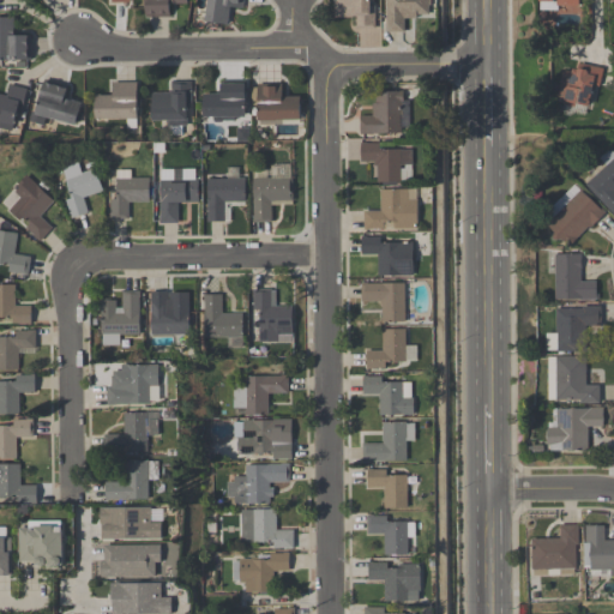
[(187,0),(144,0),(145,18),(172,18),(172,5),(187,5),(187,0)]
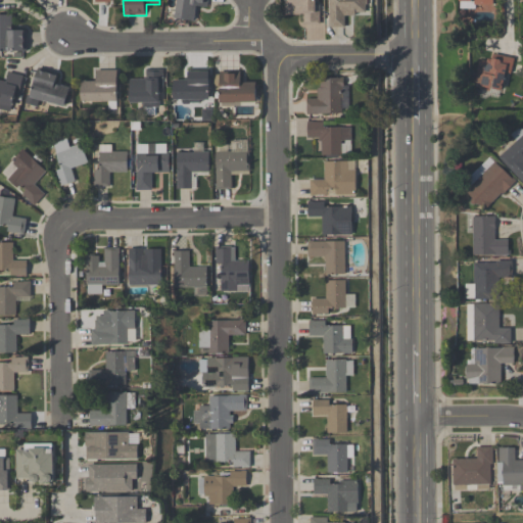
[(175,17),(177,0),(208,0),(207,7),(196,5),(194,19),(175,17)]
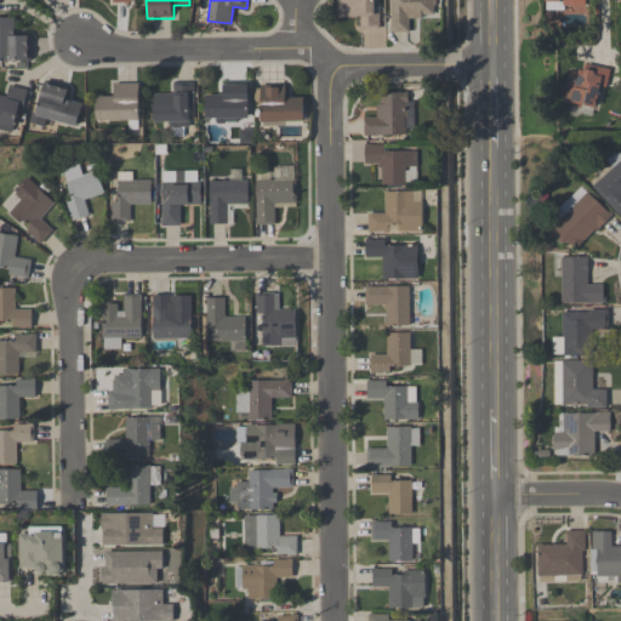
[(380,5),(380,28),(360,28),(360,16),(340,16),(340,0),(376,0),(376,5),(380,5)]
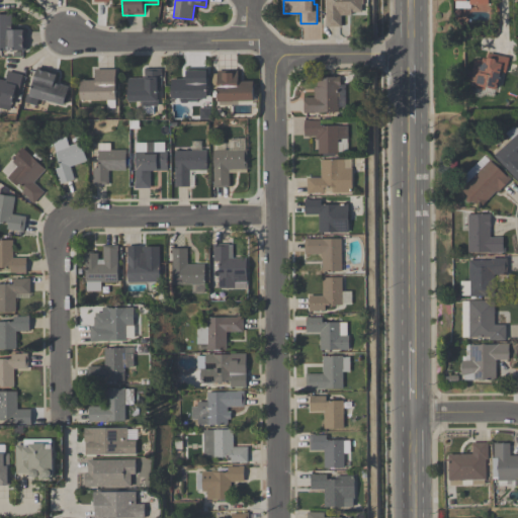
[(362,11),(352,12),(352,15),(342,15),(342,26),(327,26),(326,0),(364,0),(364,4),(362,4),(362,11)]
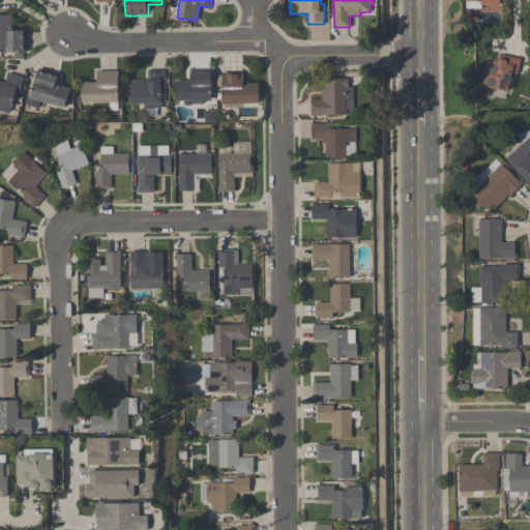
[(464,0),(465,9),(502,9),(502,0),(464,0)]
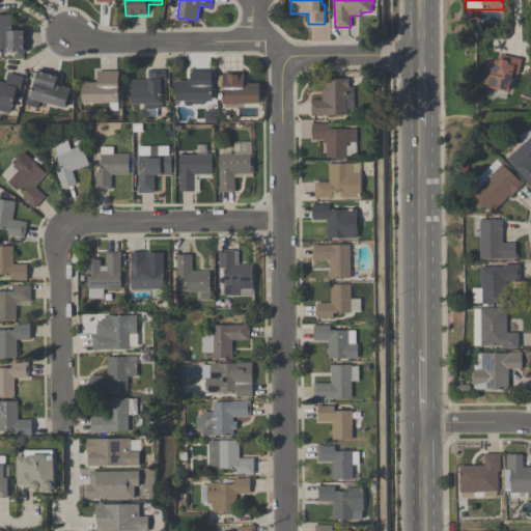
[(27,30),(27,52),(0,52),(0,15),(12,15),(12,30),(27,30)]
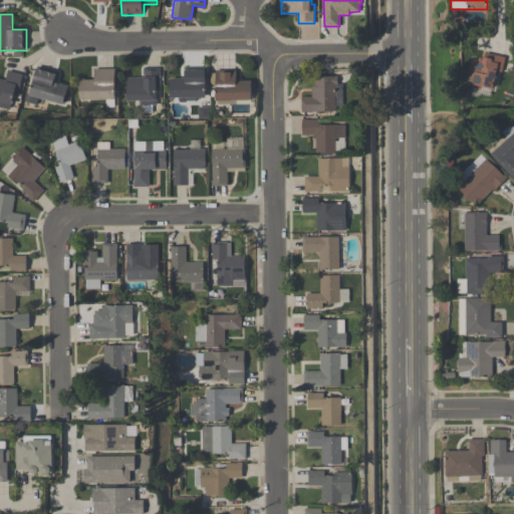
[(467,80),(471,59),(473,59),(473,58),(479,59),(480,56),(484,57),(485,52),(505,56),(502,71),(497,70),(493,88),(482,86),(481,88),(473,86),(474,81),(467,80)]
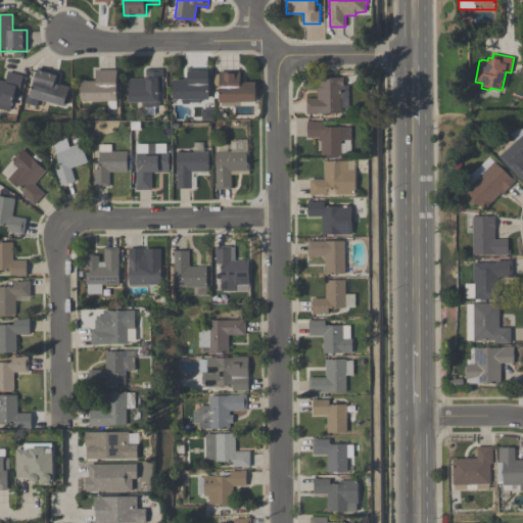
[(58,73),(55,84),(60,85),(70,87),(68,95),(70,96),(68,103),(66,102),(65,106),(44,100),(44,101),(39,100),(37,106),(25,103),(27,95),(30,95),(38,67),(58,73)]
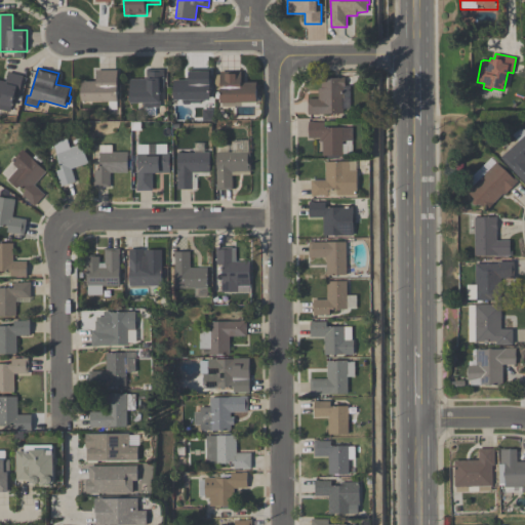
[(163,69),(163,88),(160,88),(160,107),(155,107),(155,115),(142,115),(142,107),(137,107),(137,103),(129,103),(129,79),(147,79),(147,69),(163,69)]
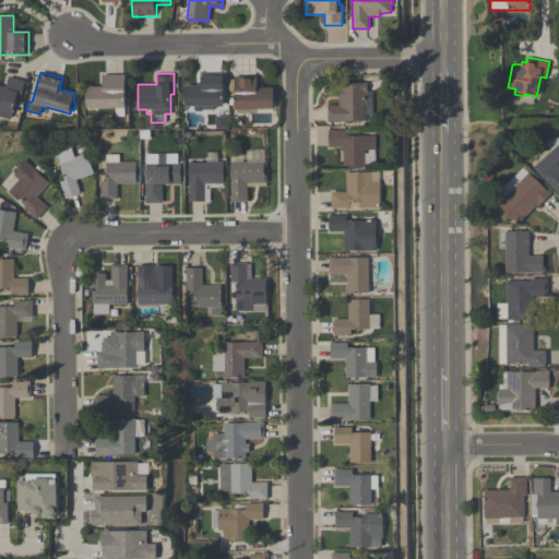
[(86,107),(86,86),(103,86),(103,74),(125,74),(126,117),(116,117),(116,107),(86,107)]
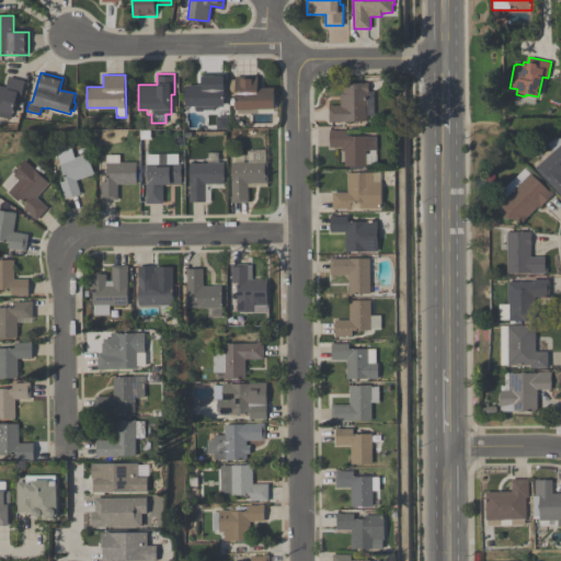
[(225,76),(225,106),(215,106),(215,110),(205,110),(203,112),(196,112),(194,110),(194,106),(185,106),(185,86),(202,86),(202,76),(225,76)]
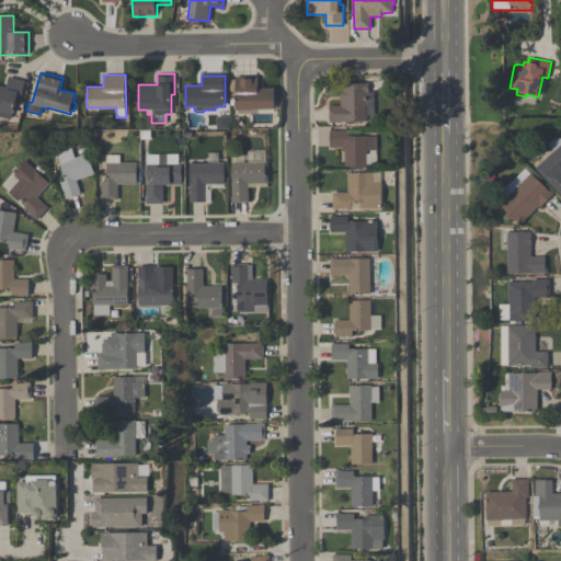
[(275,109),(258,109),(258,113),(238,113),(238,110),(237,110),(236,95),(230,95),(230,80),(236,79),(236,76),(259,76),(259,89),(275,88),(275,109)]
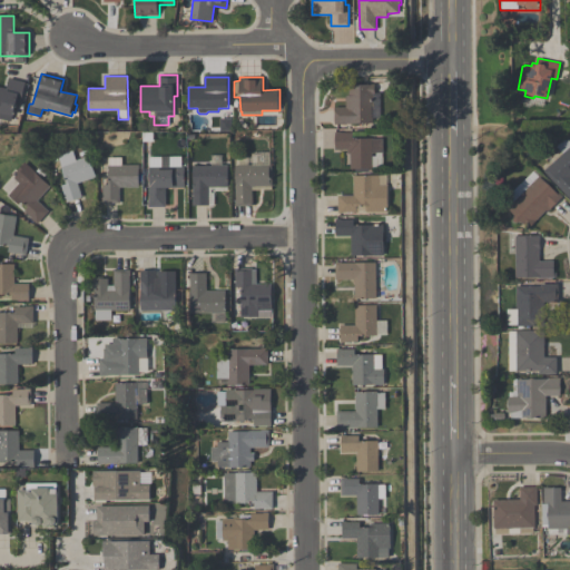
[(0,86),(6,88),(9,78),(26,81),(20,102),(17,101),(13,117),(12,116),(11,121),(0,118),(0,86)]
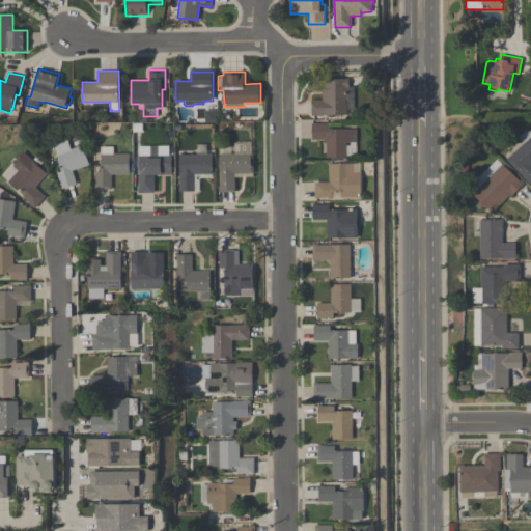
[(311,100),(323,100),(323,88),(326,88),(326,79),(350,78),(350,86),(355,86),(355,109),(347,109),(347,115),(312,115),(311,100)]
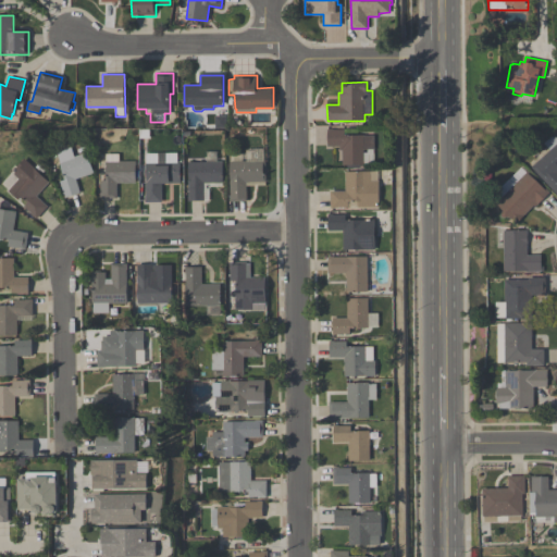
[(345,135),(363,135),(374,135),(375,149),(363,149),(364,164),(344,165),(343,150),(339,150),(339,146),(327,146),(327,130),(333,128),(333,130),(345,130),(345,135)]
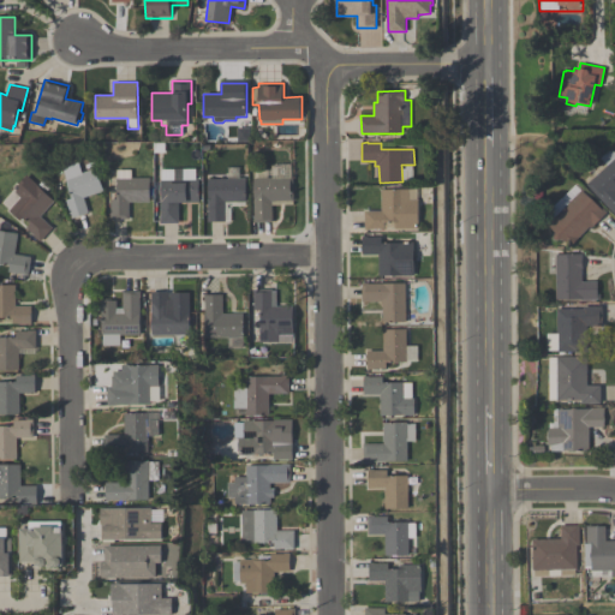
[(614,213),(587,185),(608,166),(601,159),(608,151),(614,151),(614,213)]
